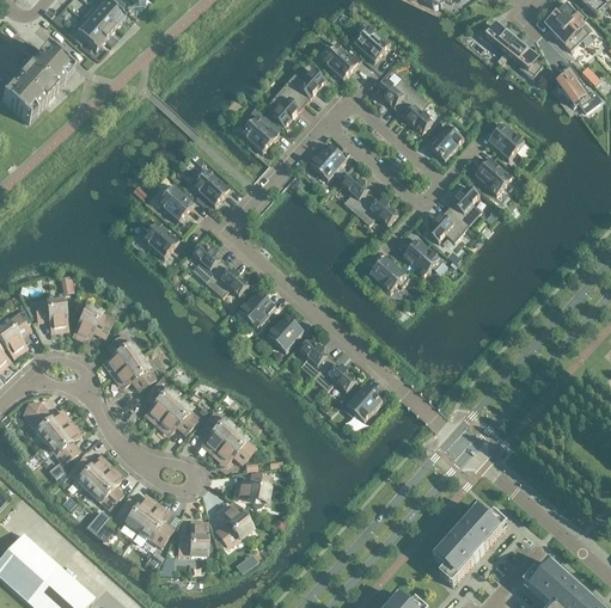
[(127,17),(115,7),(120,2),(117,0),(98,0),(92,7),(116,29),(127,17)]
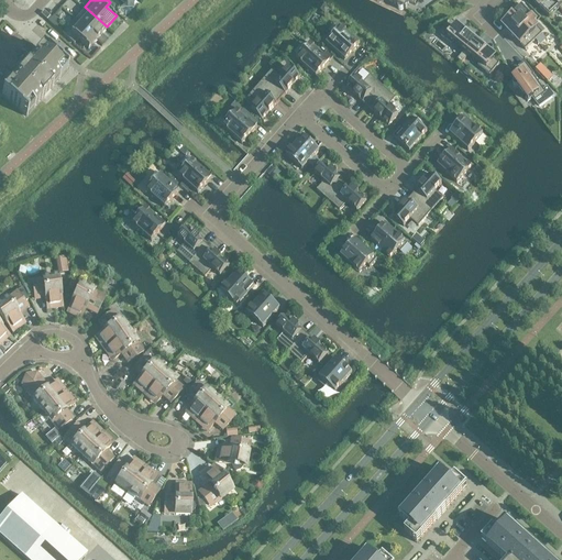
[(560,6),(554,0),(536,0),(550,14),(560,6)]
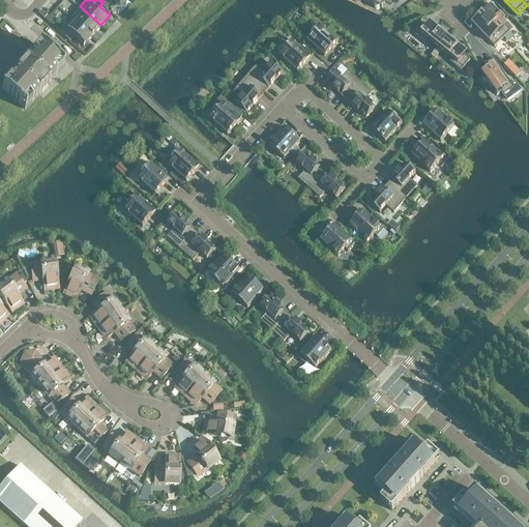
[(501,18),(503,16),(492,3),(482,11),(505,35),(511,29),(501,18)]
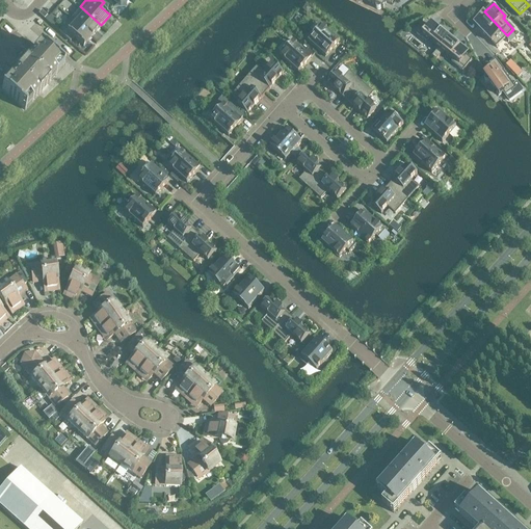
[(101,25),(80,6),(72,15),(93,34),(101,25)]
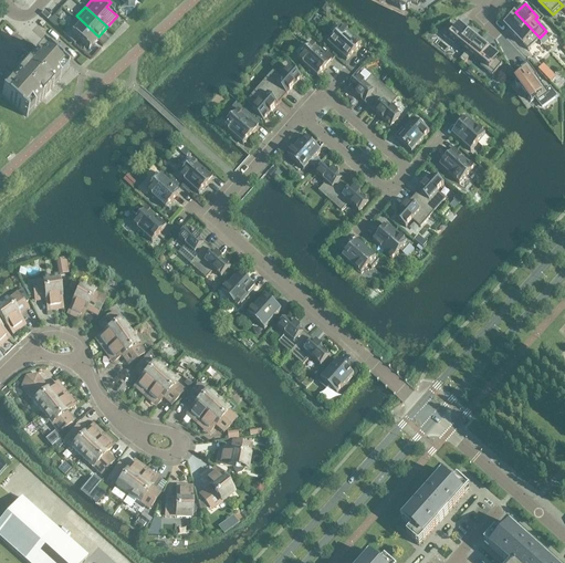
[(540,38),(515,12),(510,18),(512,21),(508,25),(529,48),(540,38)]
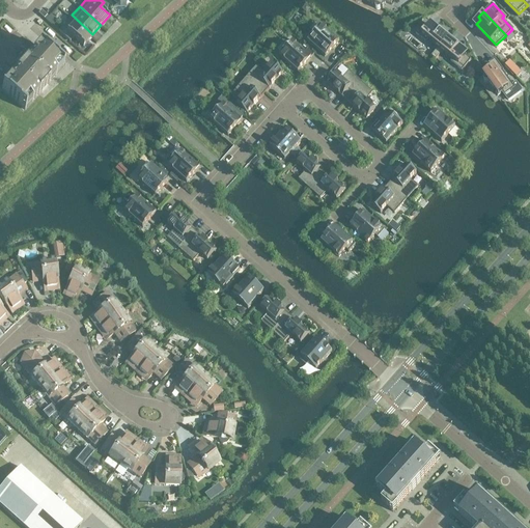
[(92,34),(72,15),(59,29),(71,38),(75,34),(84,44),(92,34)]
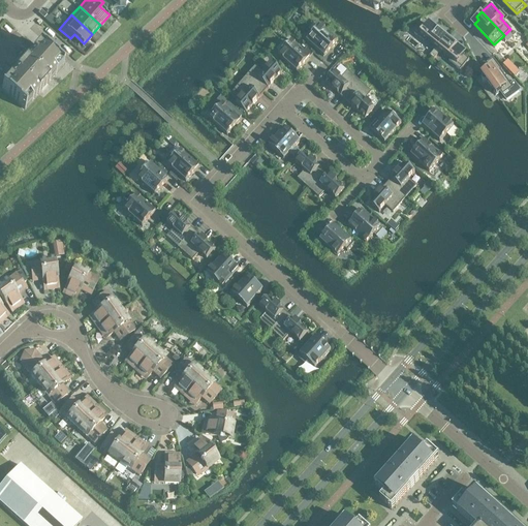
[(448,36),(431,23),(428,26),(423,22),(413,29),(426,39),(428,36),(437,45),(431,54),(433,55),(448,36)]
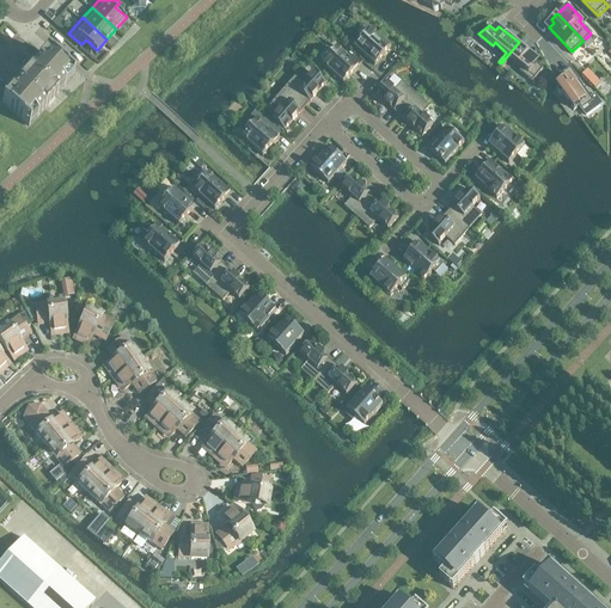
[(392,45),(372,28),(364,36),(361,34),(353,42),(377,63),(392,45)]
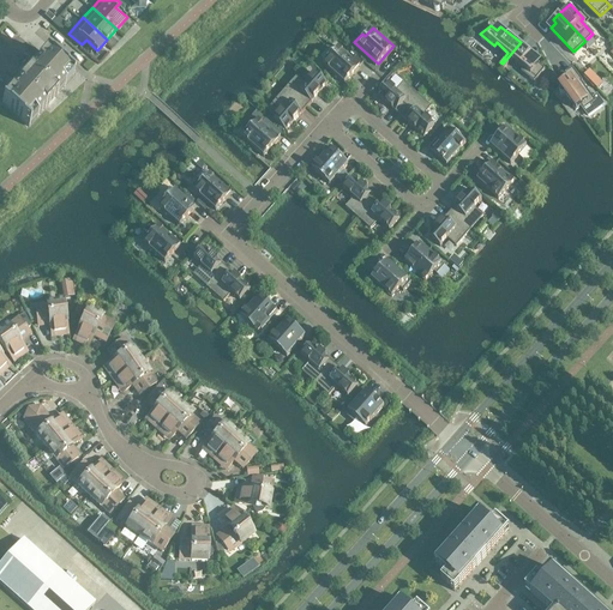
[(546,66),(535,58),(536,55),(521,42),(503,64),(505,66),(514,56),(524,66),(522,68),(535,79),(546,66)]
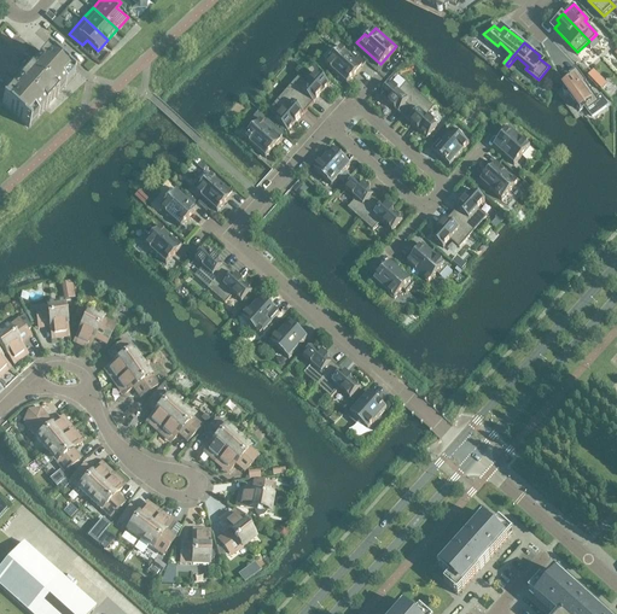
[(364,64),(343,45),(326,62),(348,81),(364,64)]
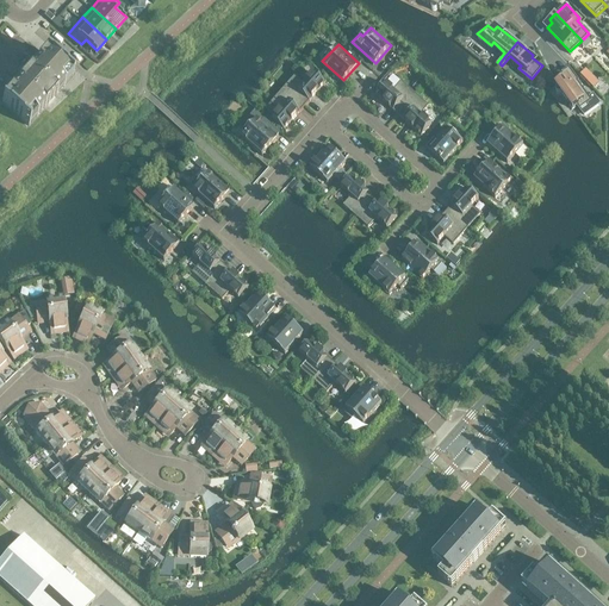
[(37,114),(67,82),(63,79),(70,70),(48,50),(2,100),(26,120),(33,111),(37,114)]
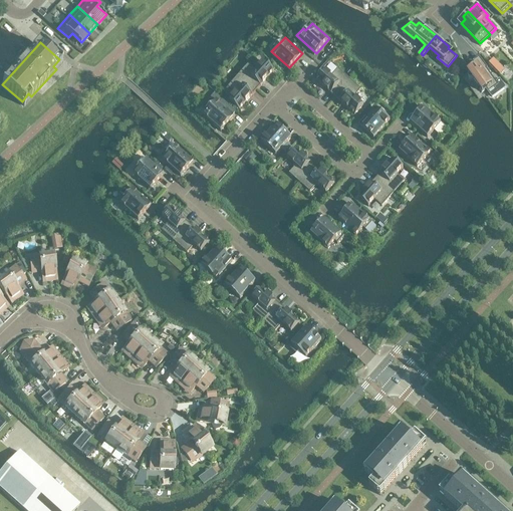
[(497,79),(488,66),(480,54),(474,59),(478,64),(469,70),(483,89),(487,86),(493,94),(506,85),(506,86),(507,85),(501,76),(497,79)]
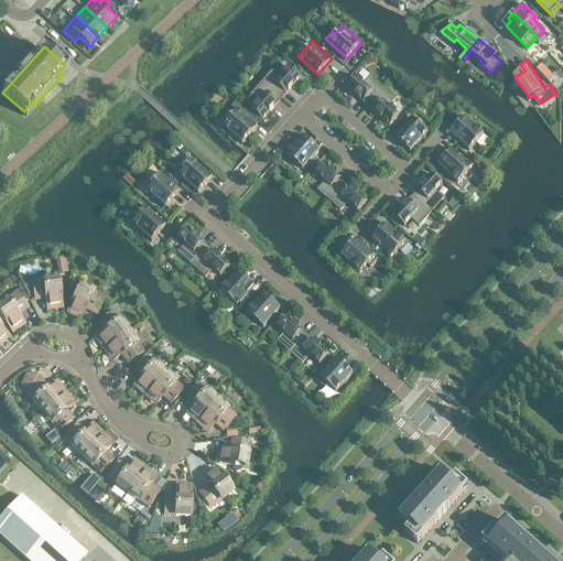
[(282,97),(302,75),(291,65),(282,75),(274,67),(262,81),(282,97)]
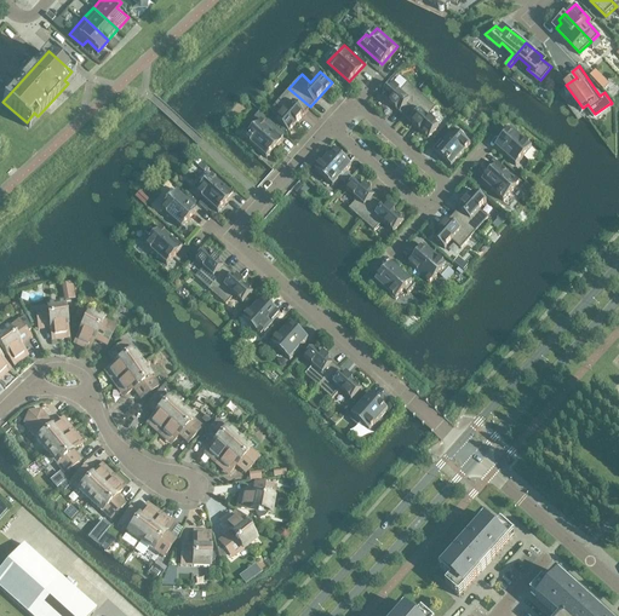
[(405,114),(423,93),(410,80),(401,90),(393,82),(383,93),(405,114)]
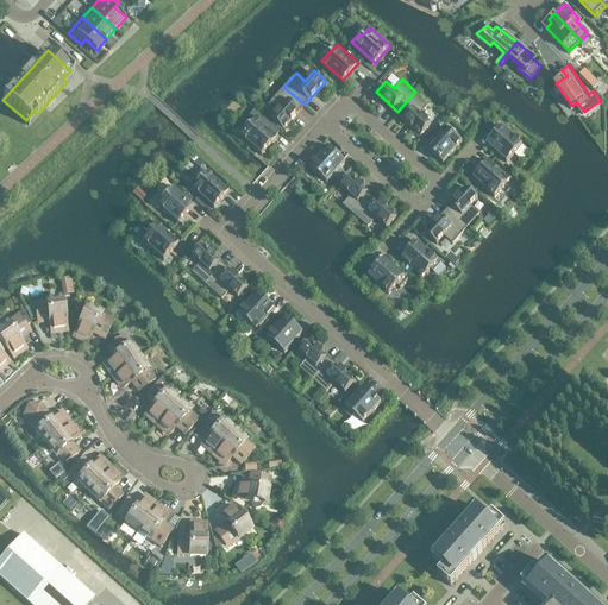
[(284,126),(305,105),(283,87),(271,100),(281,108),(274,117),(284,126)]
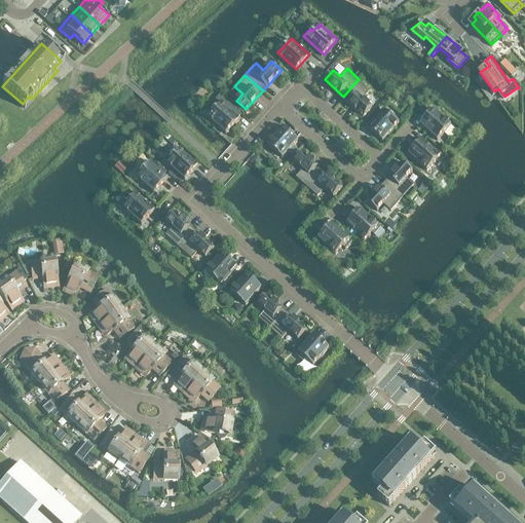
[(373,105),(364,97),(371,89),(359,79),(343,97),(364,115),(373,105)]
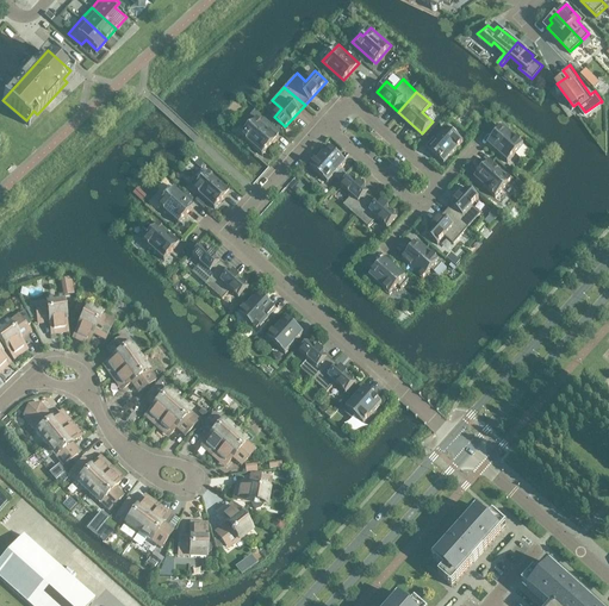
[(279,136),(278,133),(281,130),(266,116),(261,119),(258,117),(242,133),(263,152),(279,136)]
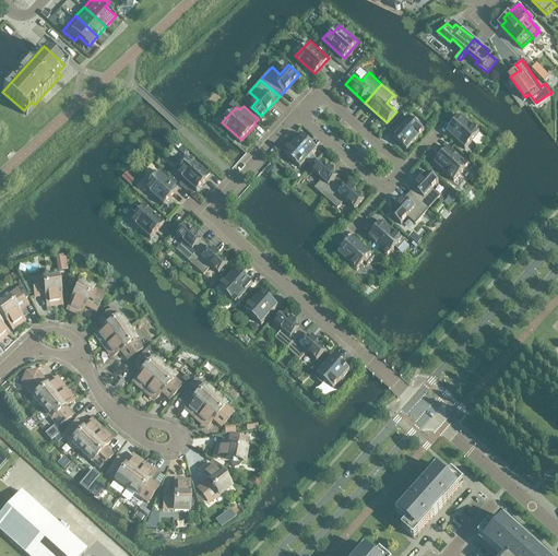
[(425,129),(408,114),(391,133),(407,149),(425,129)]
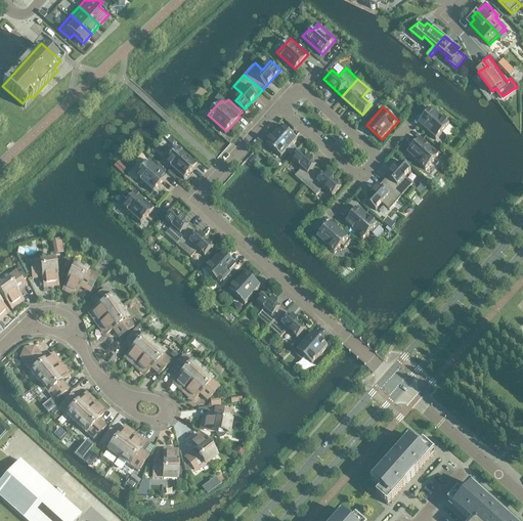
[(450,123),(433,106),(419,122),(437,138),(450,123)]
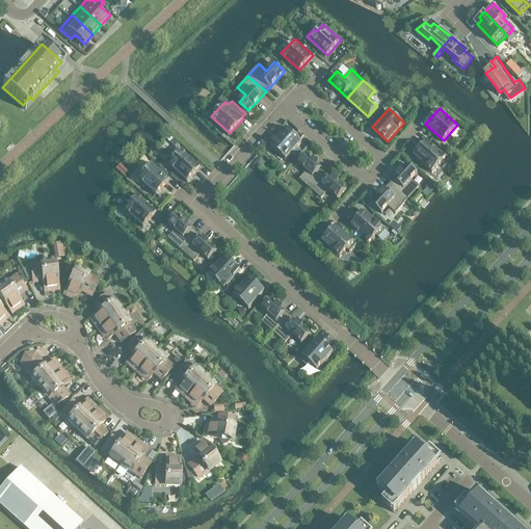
[(287,158),(302,140),(287,126),(271,144),(287,158)]
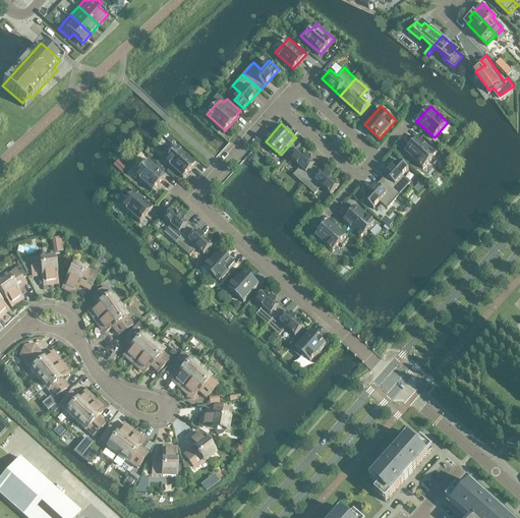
[(406,151),(423,167),(438,152),(419,135),(406,151)]
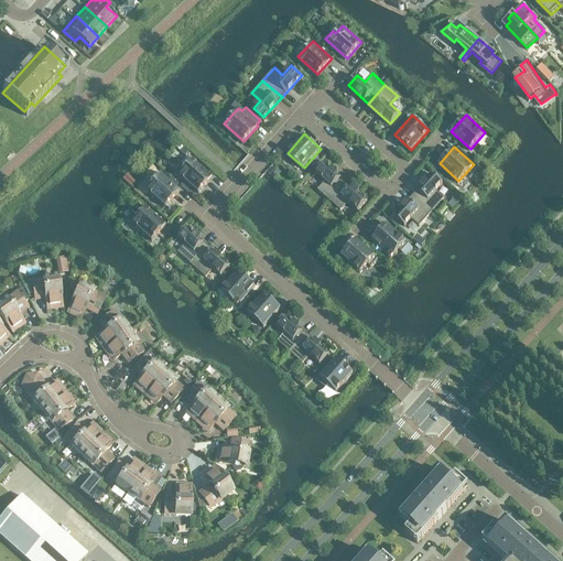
[(214,174),(198,160),(194,158),(187,165),(184,163),(176,171),(199,191),(214,174)]
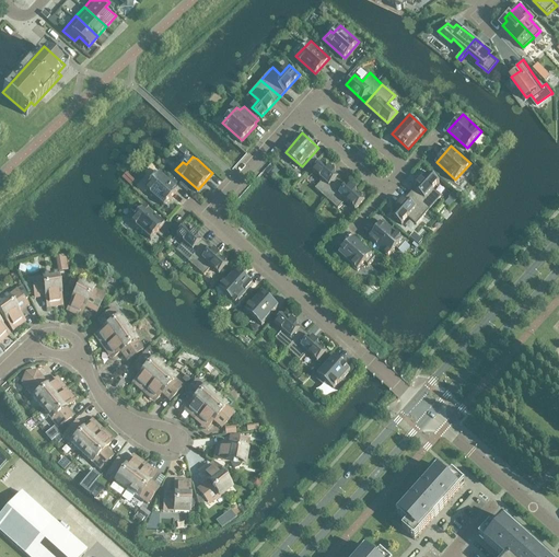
[(345,177),(323,159),(314,170),(324,178),(316,186),(327,197),(345,177)]
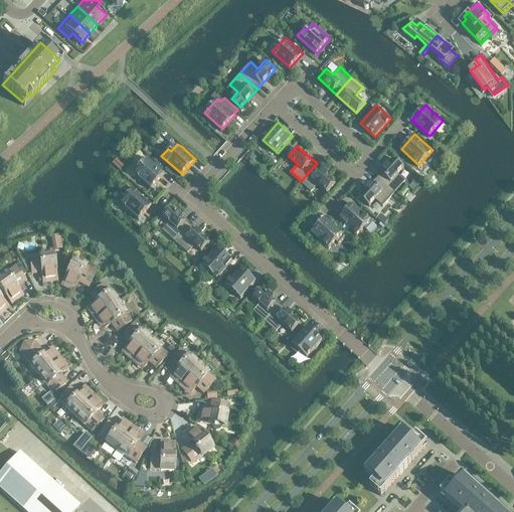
[(249,148),(244,154),(248,158),(253,152),(249,148)]
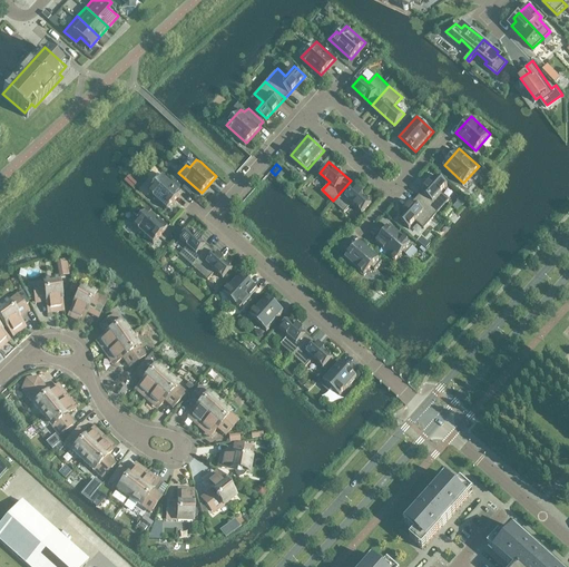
[(182,191),(164,174),(149,191),(168,207),(176,198),(175,198),(182,191)]
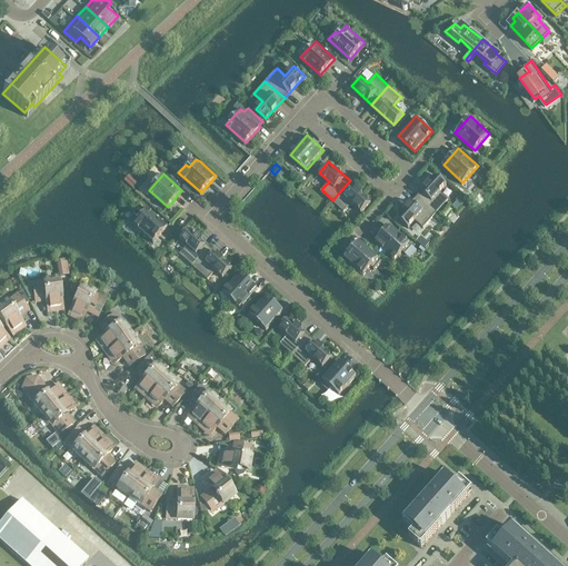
[(449,198),(441,190),(447,182),(437,174),(417,195),(437,211),(449,198)]
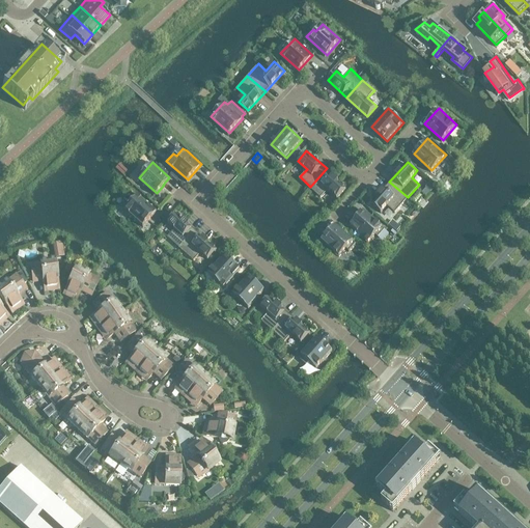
[(346,187),(327,168),(310,187),(322,196),(328,188),(337,196),(346,187)]
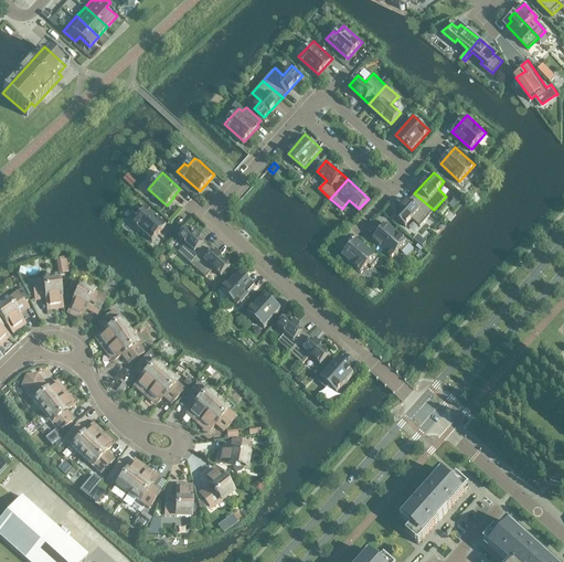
[(456,204),(464,194),(458,191),(450,201),(456,204)]
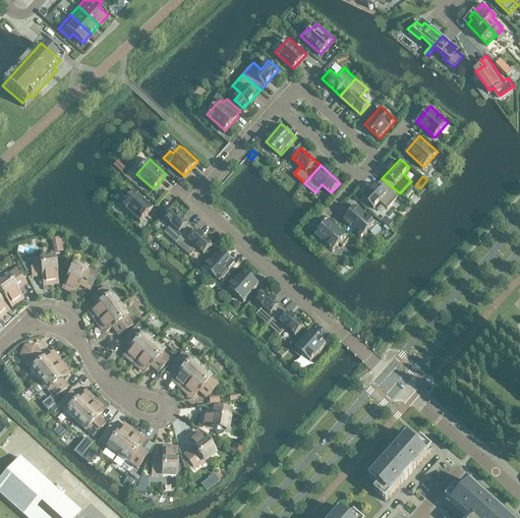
[(400,193),(382,178),(364,198),(374,207),(381,199),(388,207),(400,193)]
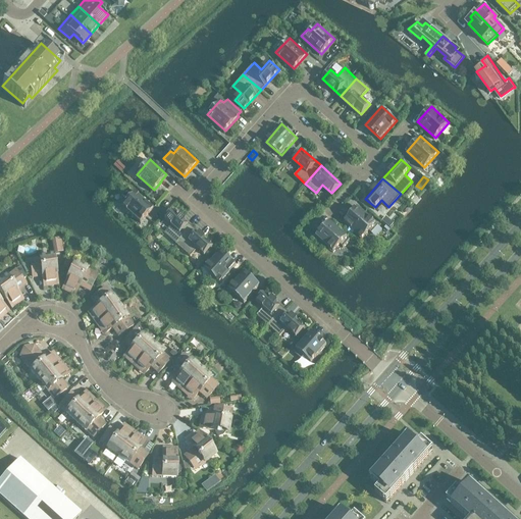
[(155,206),(137,190),(129,197),(127,195),(120,202),(142,221),(155,206)]
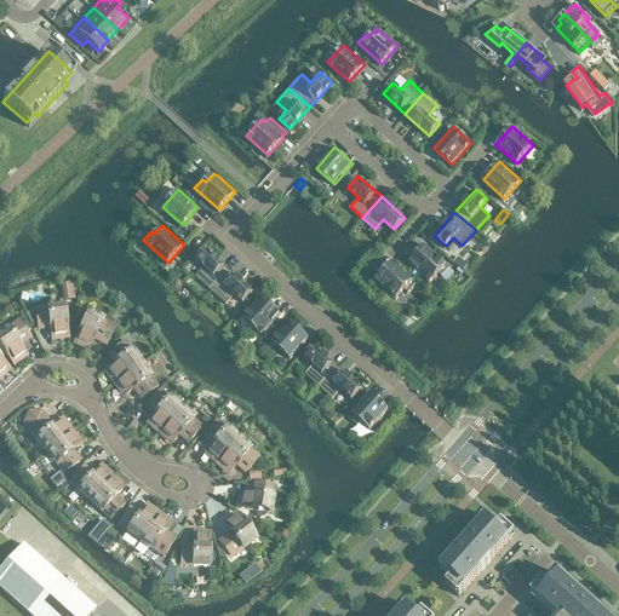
[(440,271),(442,274),(447,278),(456,270),(425,243),(410,262),(431,281),(440,271)]
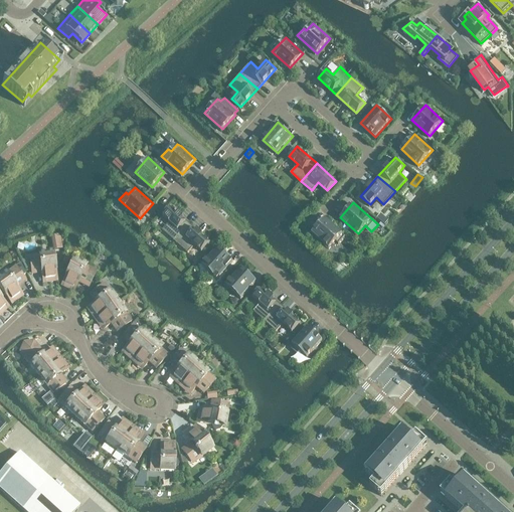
[(176,239),(191,222),(172,205),(163,214),(170,221),(163,228),(176,239)]
